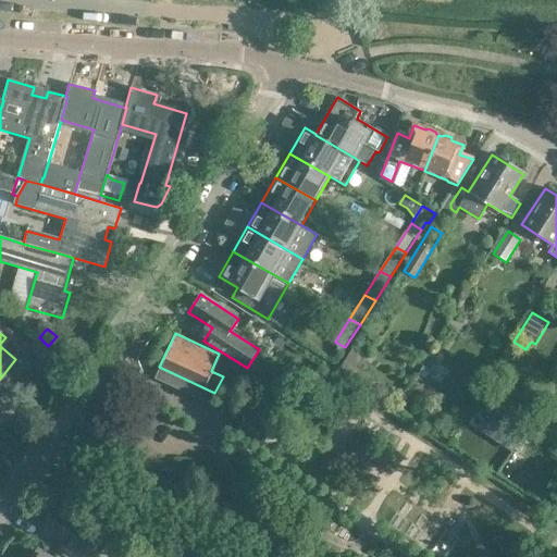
[(504,445),(515,429),(490,411),(478,428),(504,445)]
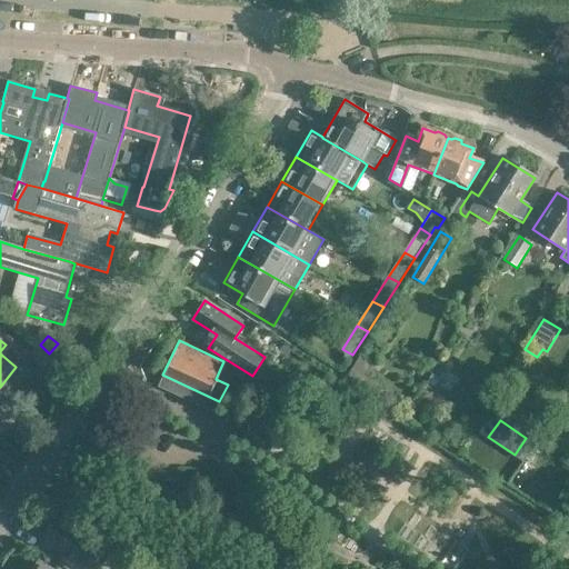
[(101,561),(108,550),(55,517),(41,537),(75,558),(80,548),(101,561)]
